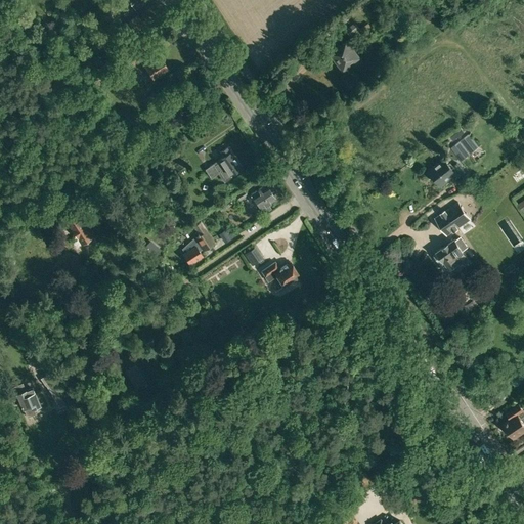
[(122,0),(125,3),(130,10),(145,0),(122,0)]
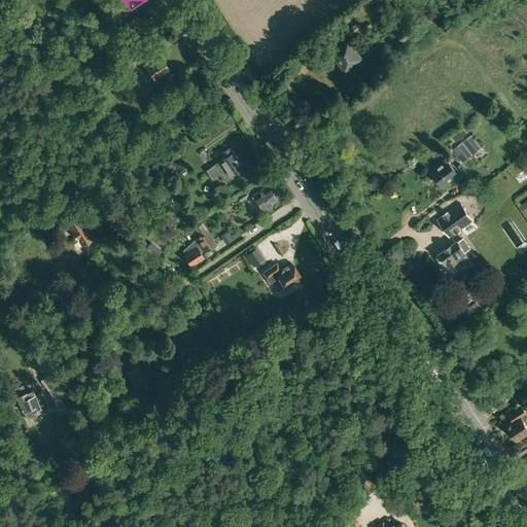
[(379,9),(382,13),(388,8),(385,4),(379,9)]
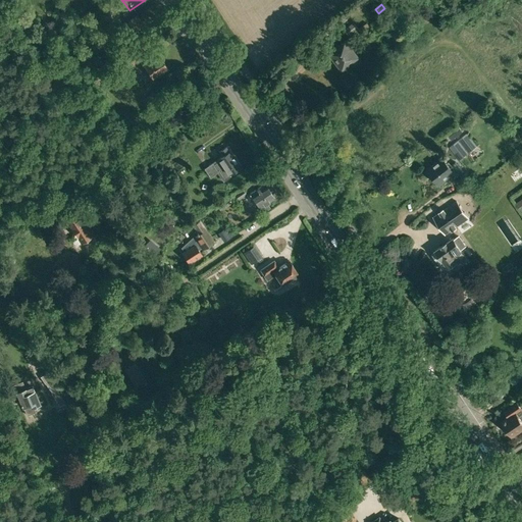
[(401,22),(396,10),(381,16),(386,29),(401,22)]
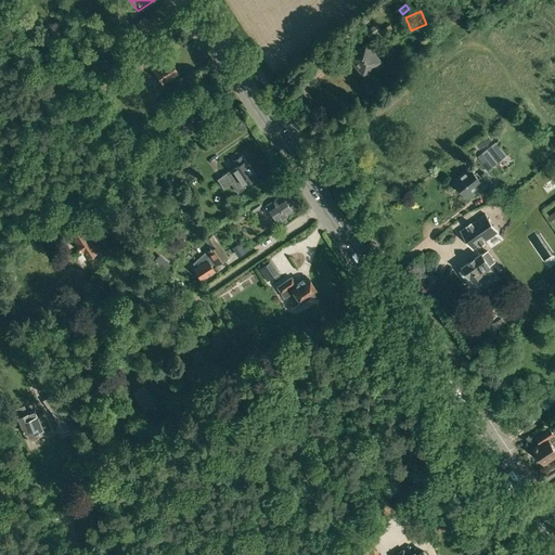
[(366,31),(372,39),(382,31),(376,24),(366,31)]
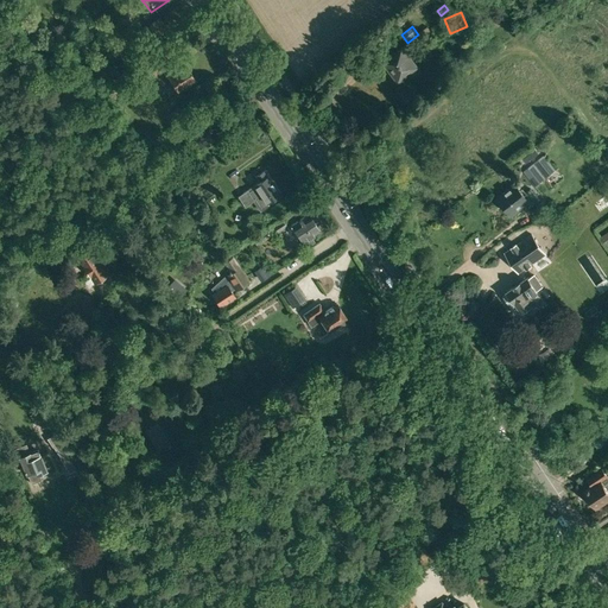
[(384,61),(398,80),(417,65),(409,54),(413,50),(407,43),(384,61)]
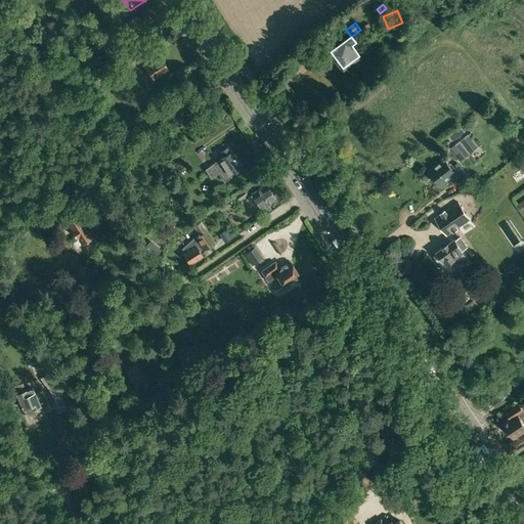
[(129,66),(137,79),(148,72),(153,78),(168,68),(159,55),(146,64),(143,60),(140,55),(137,57),(134,53),(128,57),(129,58),(125,60),(128,66),(129,66)]
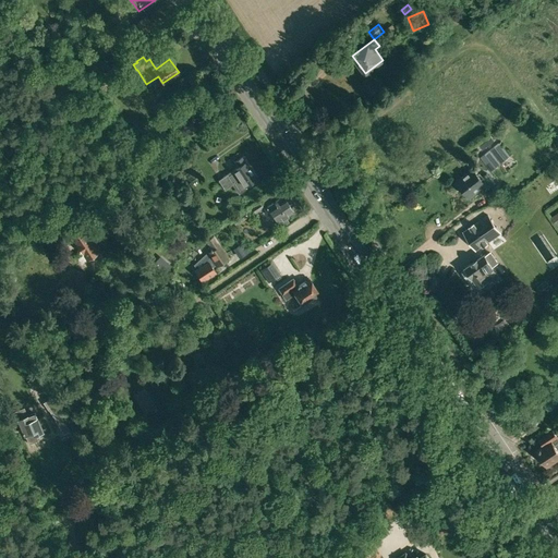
[(484,149),(493,142),(490,140),(493,137),(492,135),(480,144),(484,149)]
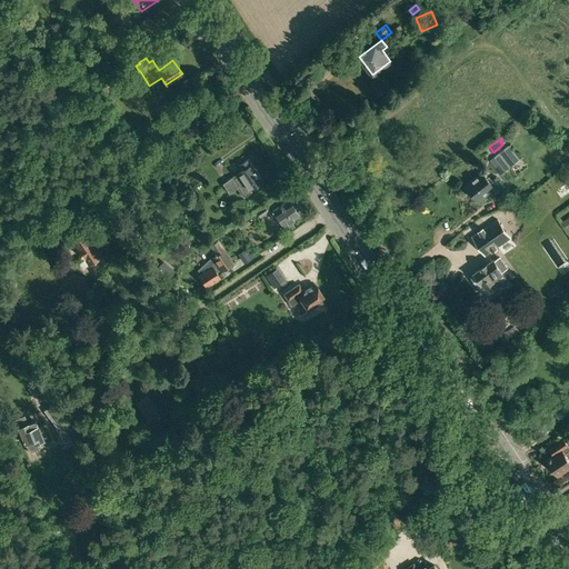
[(499,153),(508,165),(517,157),(509,146),(499,153)]
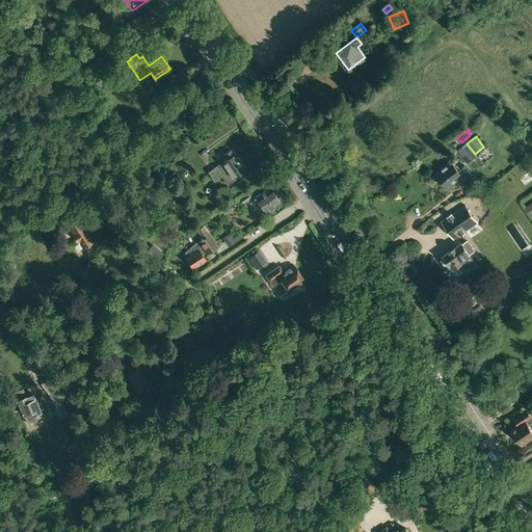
[(475,154),(467,143),(458,151),(466,161),(475,154)]
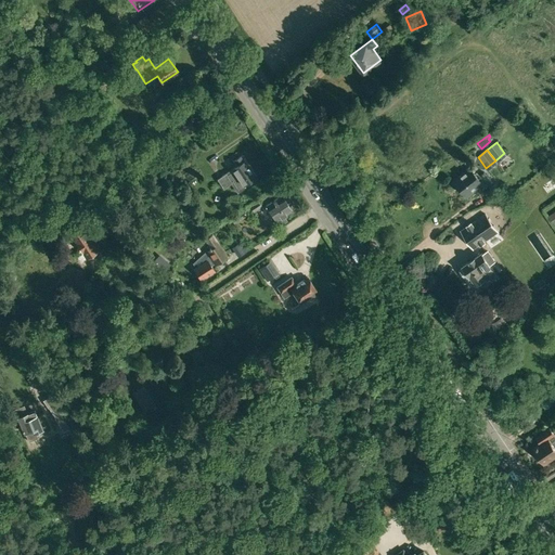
[(233,182),(240,192),(245,188),(244,185),(256,177),(241,155),(232,162),(235,166),(217,179),(223,189),(233,182)]
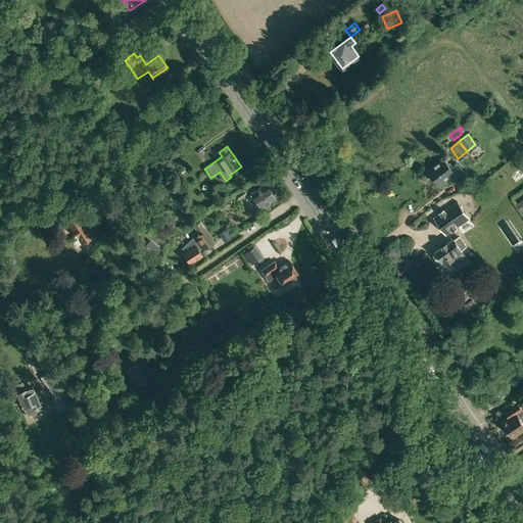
[(428,171),(439,185),(455,173),(444,158),(428,171)]
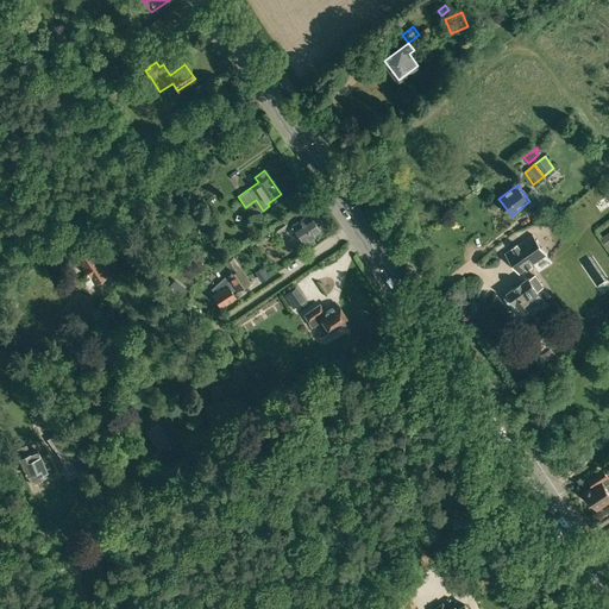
[(288,215),(290,203),(278,200),(276,212),(288,215)]
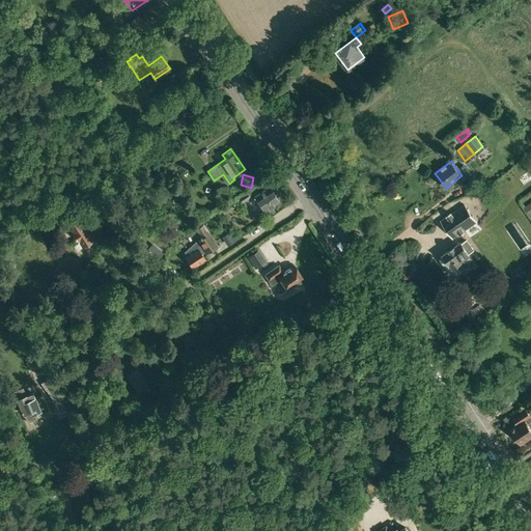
[(264,211),(268,215),(275,211),(272,206),(279,201),(270,187),(254,196),(256,199),(253,200),(257,205),(259,203),(263,211),(264,211)]
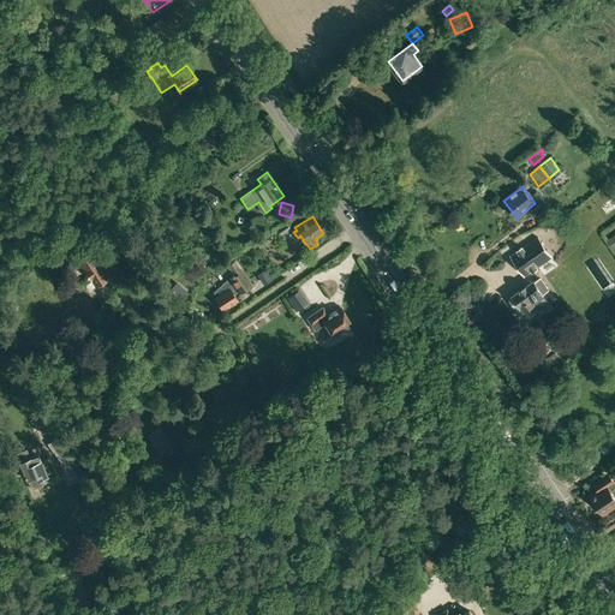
[(280,234),(284,239),(291,234),(290,230),(291,228),(286,221),(276,228),(274,230),(278,236),(280,234)]
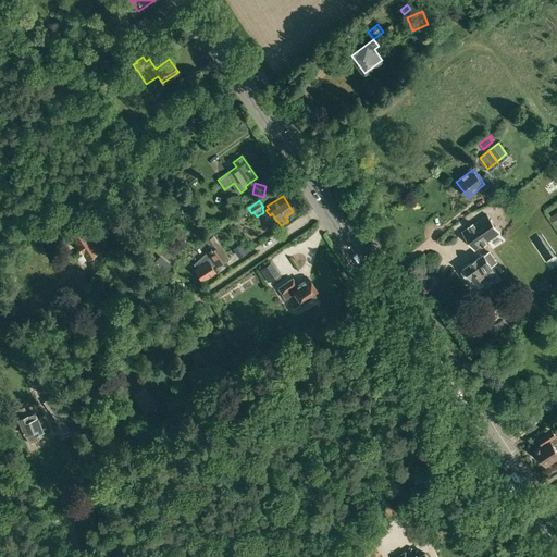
[(231,219),(235,225),(247,218),(243,211),(231,219)]
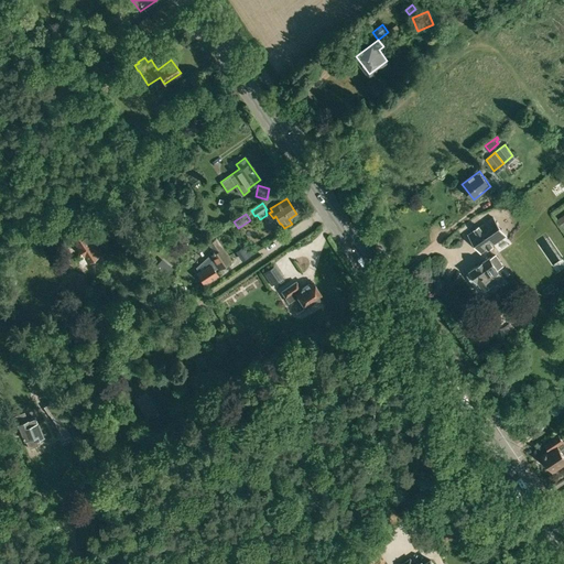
[(90,221),(99,235),(107,229),(98,216),(90,221)]
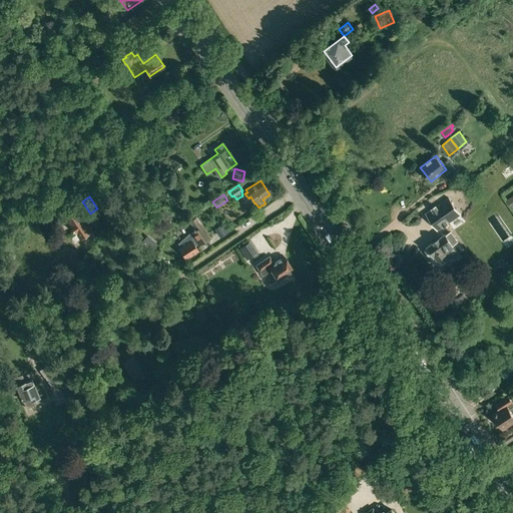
[(426,213),(438,230),(444,227),(461,214),(463,218),(469,214),(466,210),(461,213),(449,196),(431,208),(431,209),(426,213)]
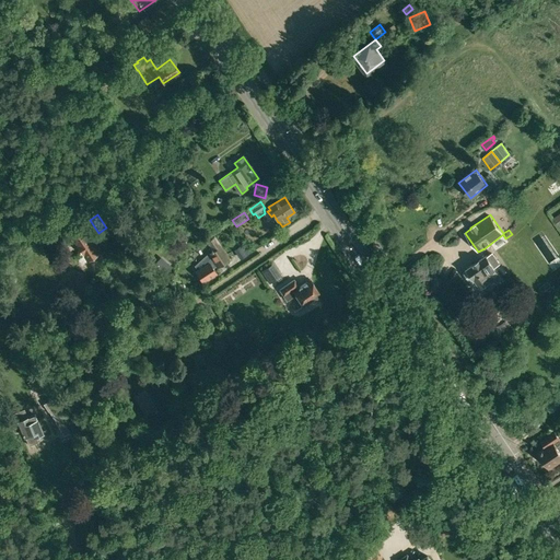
[(74,242),(86,260),(102,251),(86,228),(71,237),(74,242)]
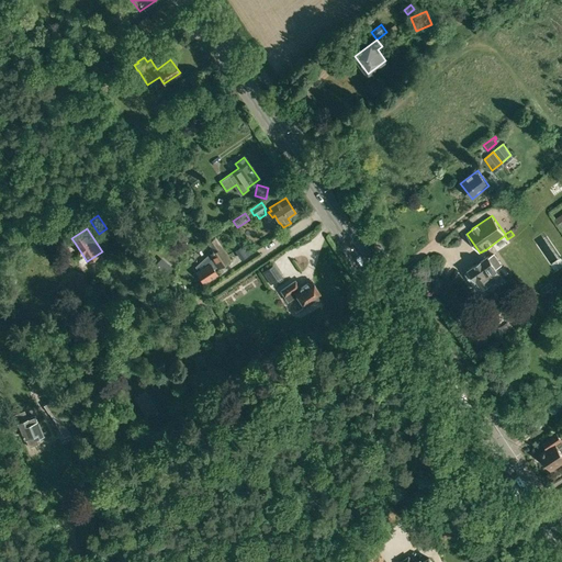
[(198,271),(203,278),(215,269),(217,267),(218,269),(224,265),(226,265),(228,263),(228,261),(229,260),(215,238),(208,243),(213,250),(212,251),(213,254),(210,256),(197,267),(200,270),(198,271)]
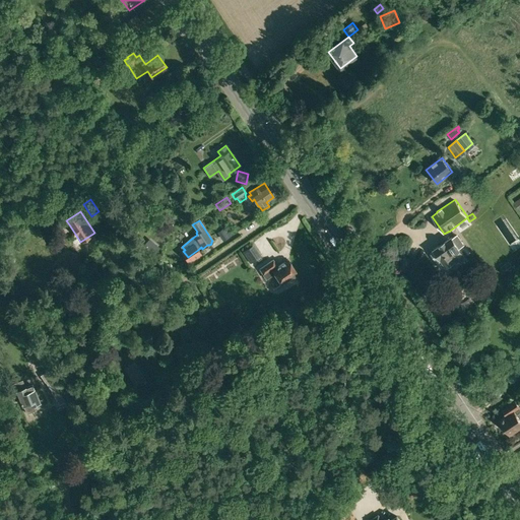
[(431,252),(442,268),(463,254),(459,248),(462,245),(456,236),(452,239),(451,237),(434,249),(434,250),(431,252)]
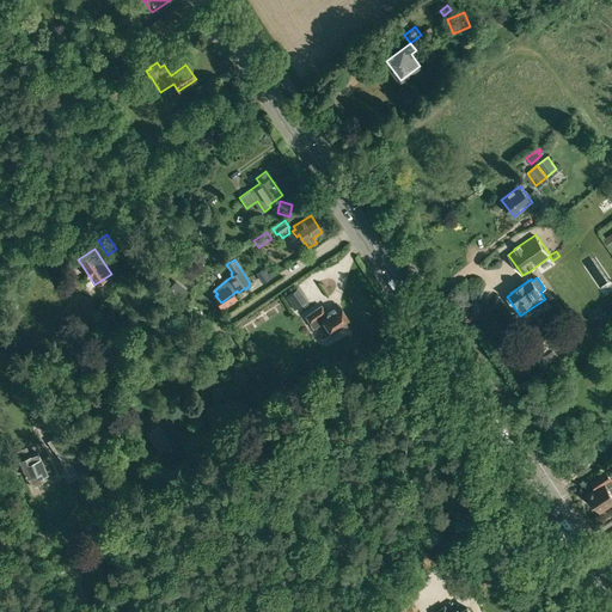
[(98,286),(92,289),(98,300),(104,297),(98,286)]
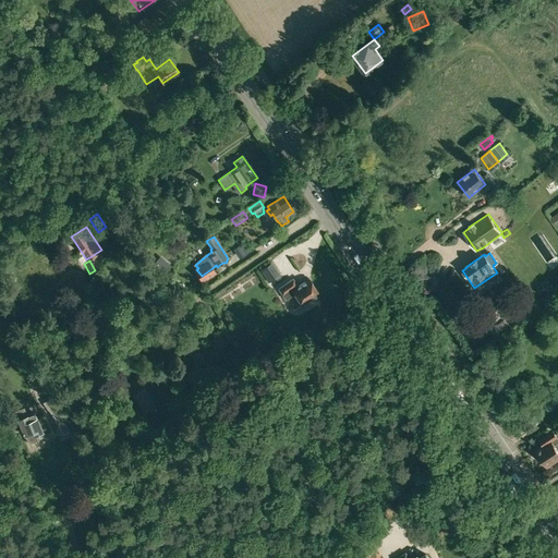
[(294,293),(302,304),(318,292),(308,279),(298,287),(292,278),(278,289),(286,300),(294,293)]
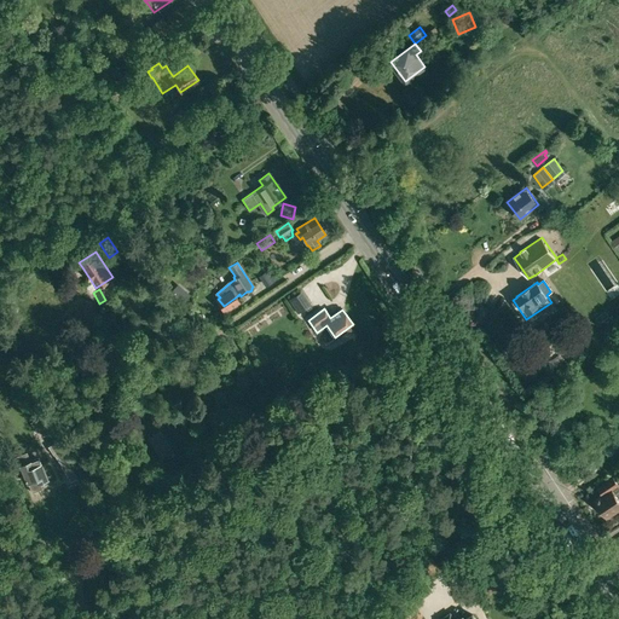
[(272,385),(291,412),(301,405),(282,377),(272,385)]
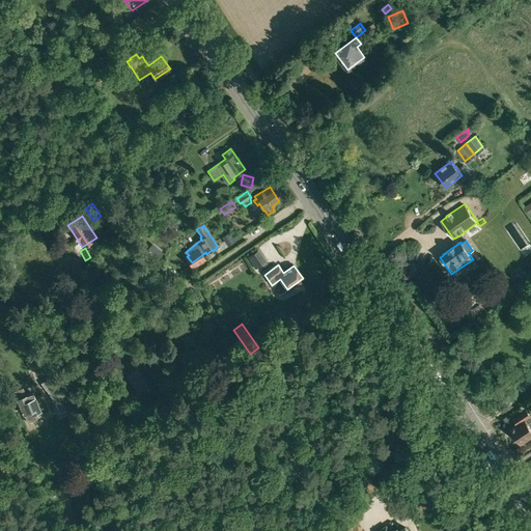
[(29,360),(36,374),(45,369),(37,356),(29,360)]
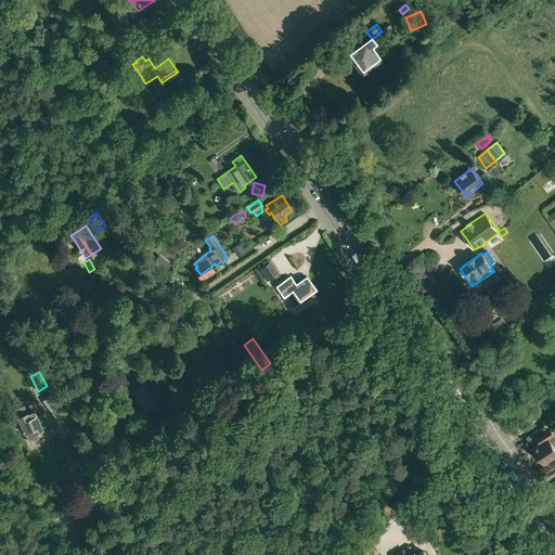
[(131,394),(143,411),(155,403),(143,386),(131,394)]
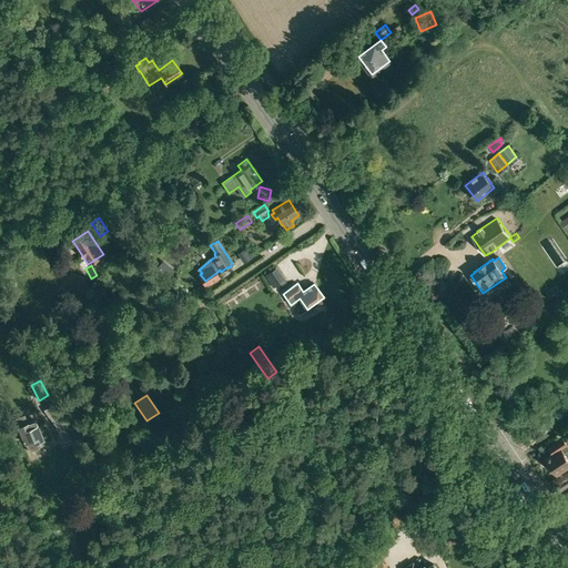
[(27,445),(30,452),(39,448),(36,440),(42,438),(34,421),(34,422),(32,415),(17,421),(19,427),(26,445),(27,445)]
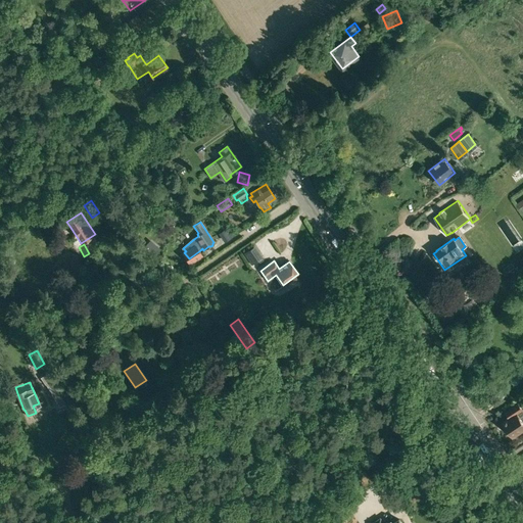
[(57,386),(49,391),(55,403),(64,398),(57,386)]
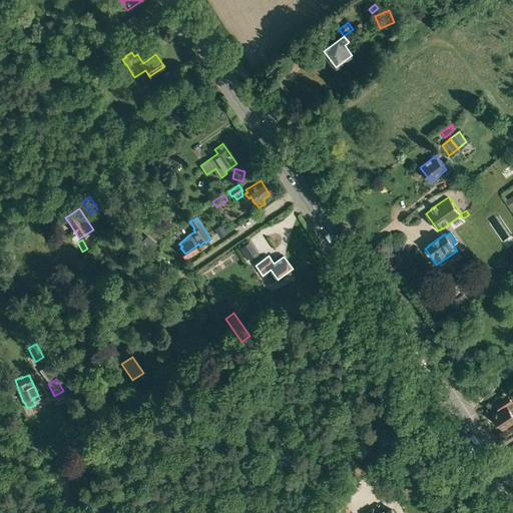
[(506,403),(501,407),(502,409),(493,415),(494,417),(493,418),(497,424),(498,423),(502,429),(512,421),(512,413),(510,409),(512,407),(512,402),(509,396),(503,399),(506,403)]
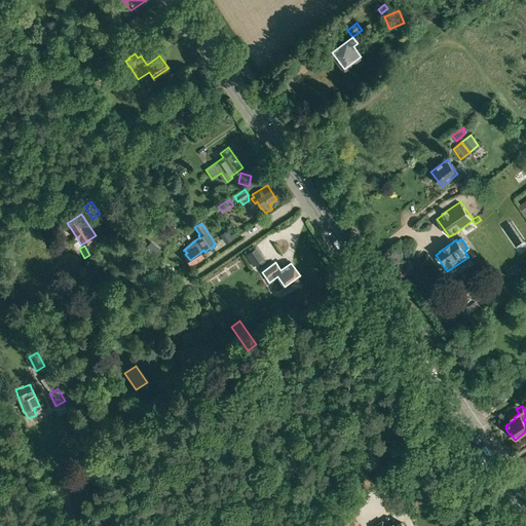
[(329,503),(340,511),(346,500),(334,493),(329,503)]
